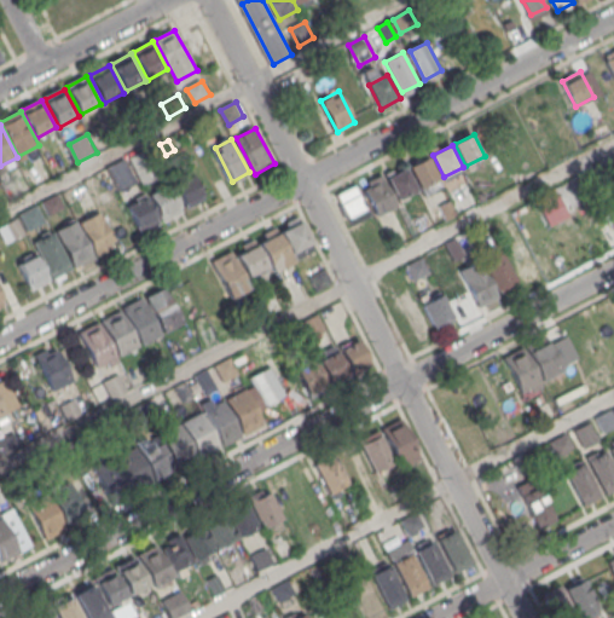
[(146,184),(132,159),(151,149),(164,174),(146,184)]
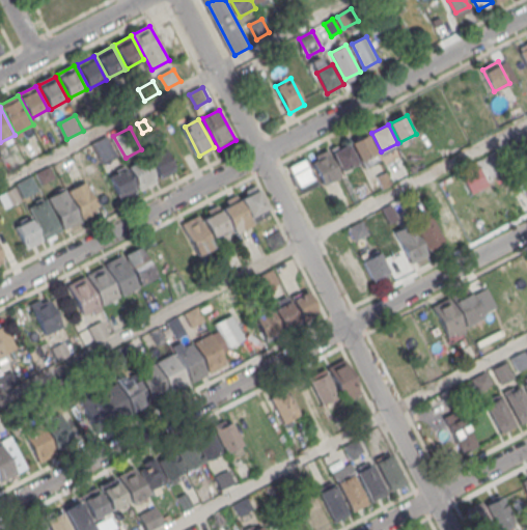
[(366,168),(353,143),(369,135),(382,160),(366,168)]
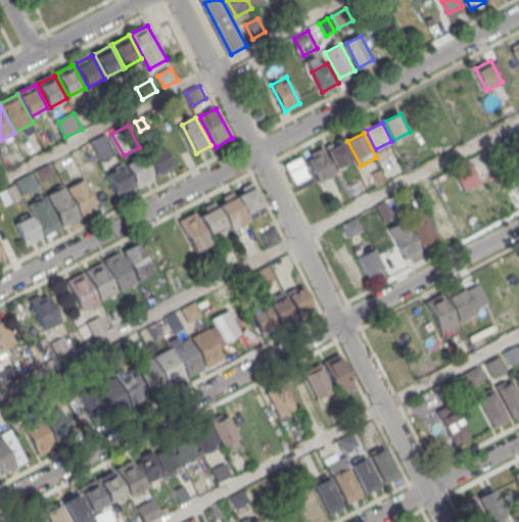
[(103,160),(93,142),(107,135),(116,153),(103,160)]
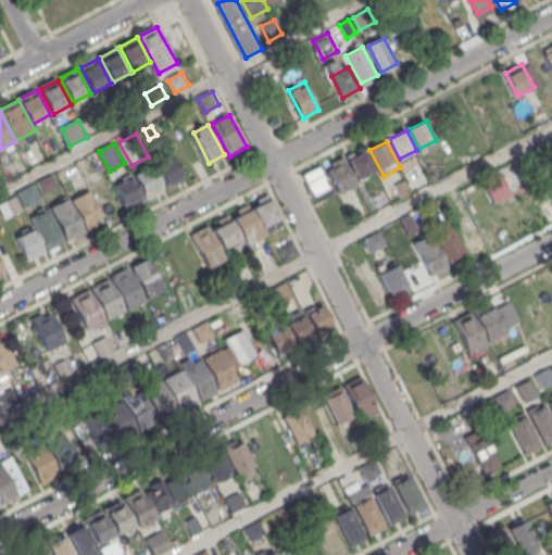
[(359,179),(349,160),(366,151),(376,171),(359,179)]
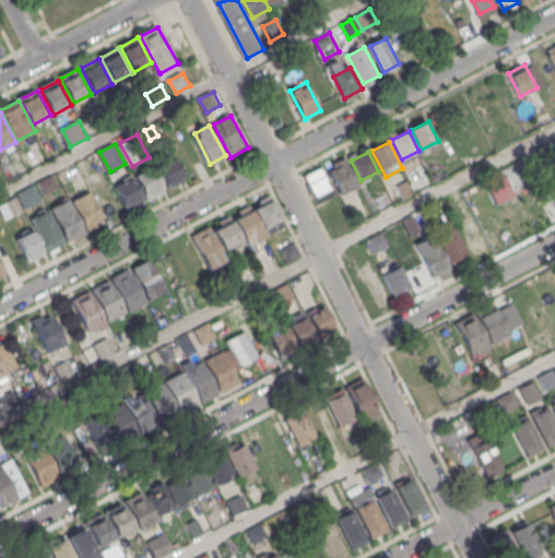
[(158,166),(169,188),(187,179),(175,157),(158,166)]
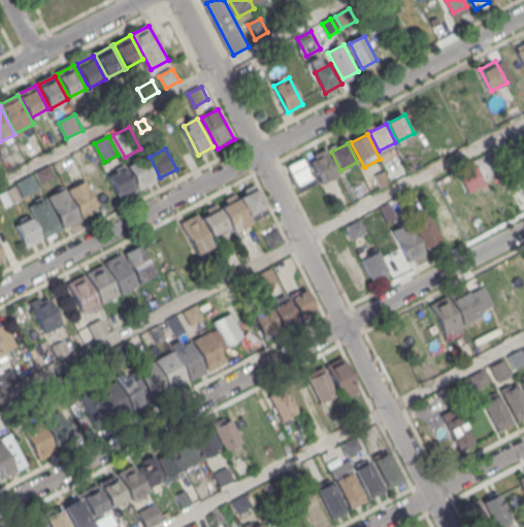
[(313,161),(329,153),(340,176),(324,185),(313,161)]
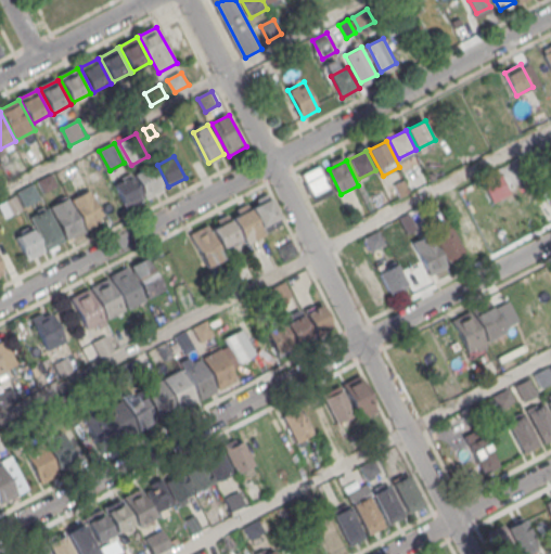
[(317,203),(303,175),(321,166),(335,193),(317,203)]
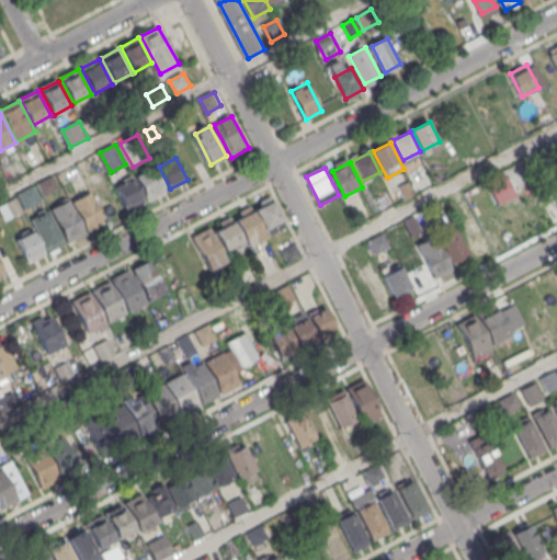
[(139,179),(150,201),(168,192),(156,170),(139,179)]
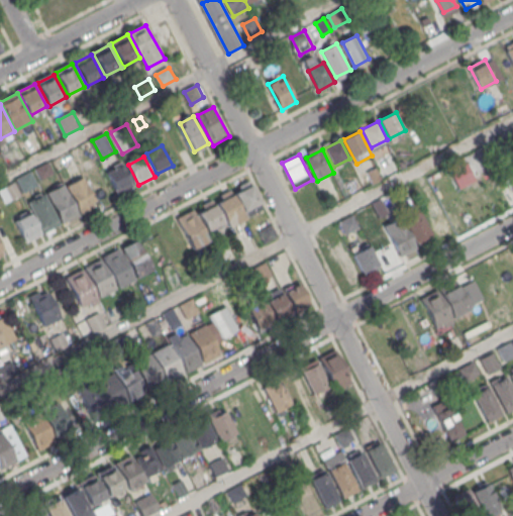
[(44,181),(38,168),(50,162),(58,174),(44,181)]
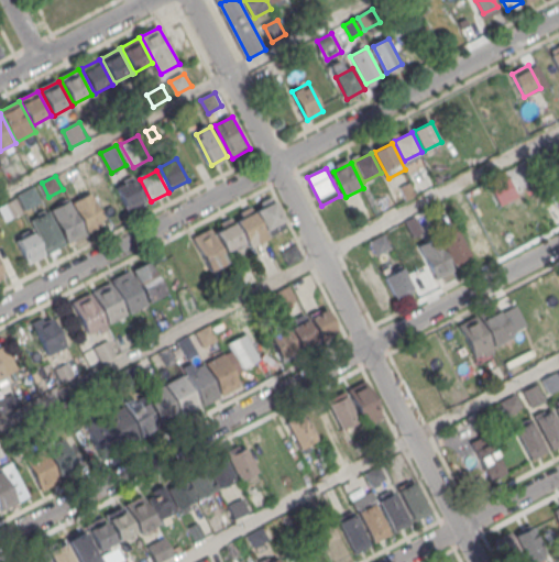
[(119,189),(130,211),(148,202),(135,180),(119,189)]
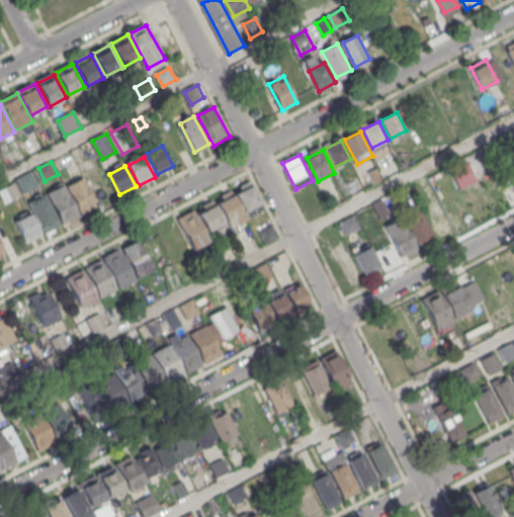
[(375,183),(370,173),(378,168),(384,178),(375,183)]
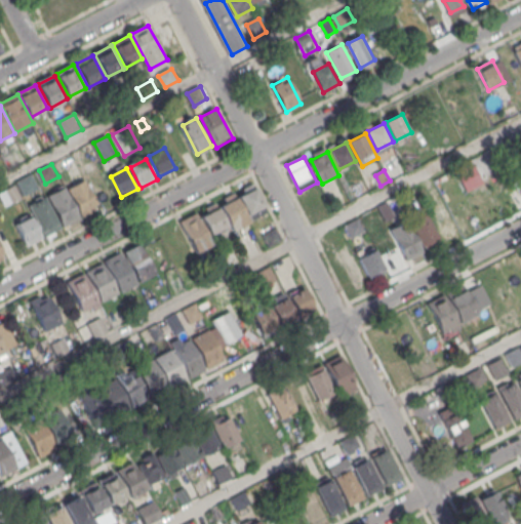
[(27,197),(18,182),(33,174),(41,190),(27,197)]
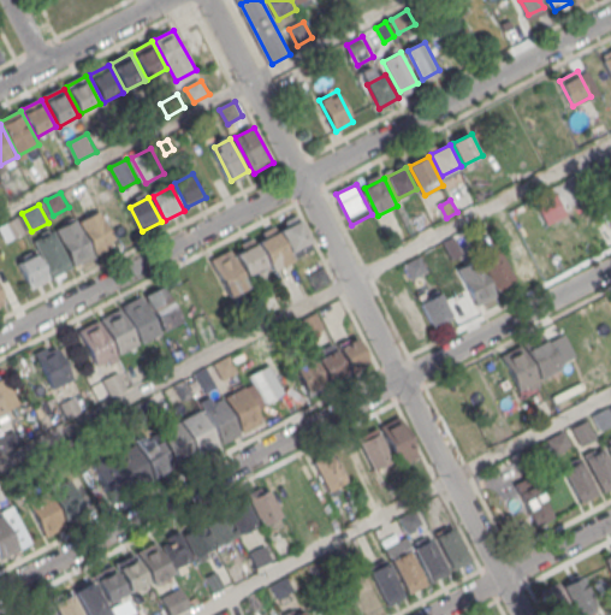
[(100,255),(81,220),(100,210),(119,246),(100,255)]
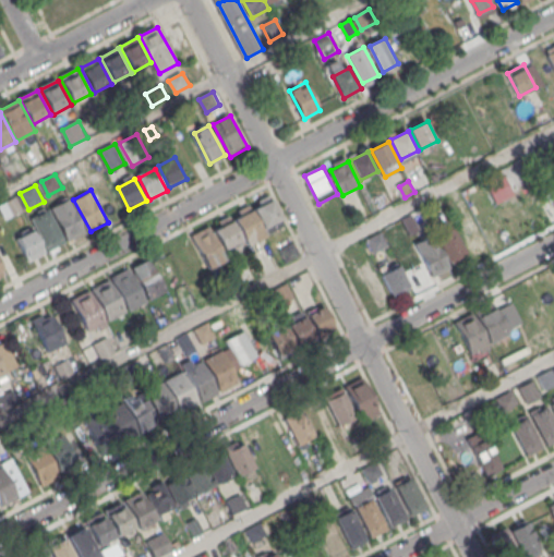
[(9,219),(2,206),(17,198),(24,210),(9,219)]
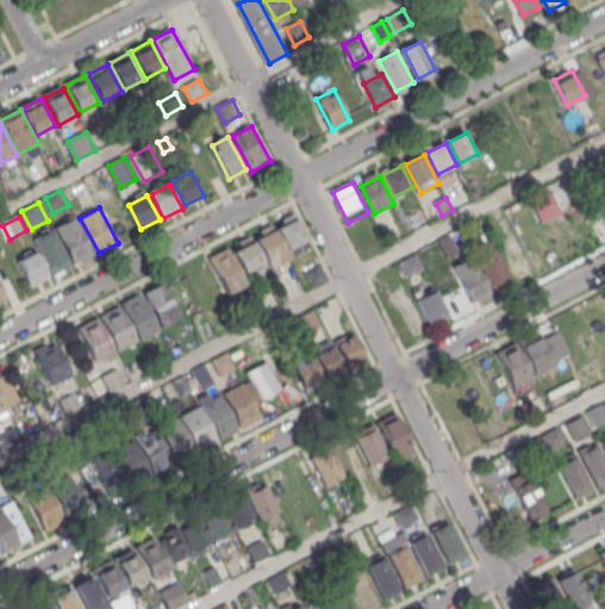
[(76,265),(57,229),(76,218),(95,254),(76,265)]
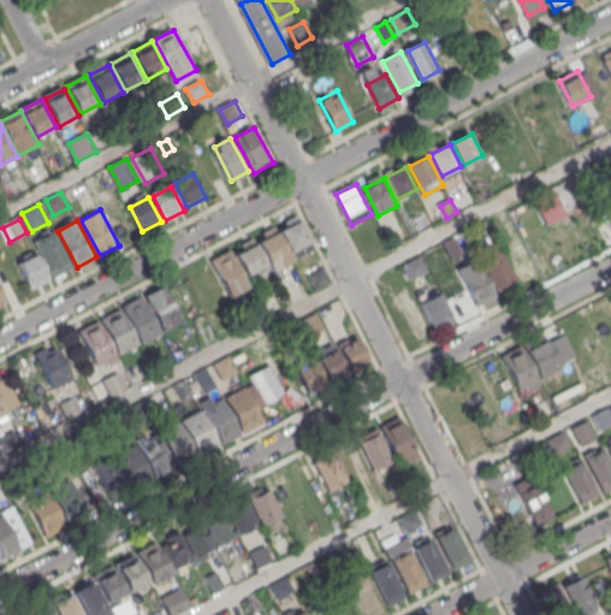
[(296,258),(283,231),(301,222),(314,248),(296,258)]
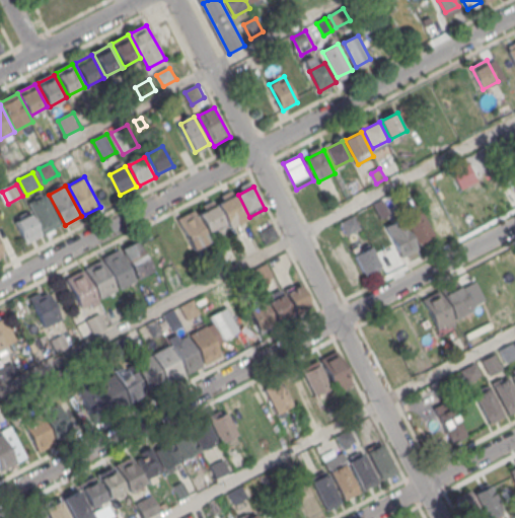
[(47,234),(30,204),(47,195),(63,225),(47,234)]
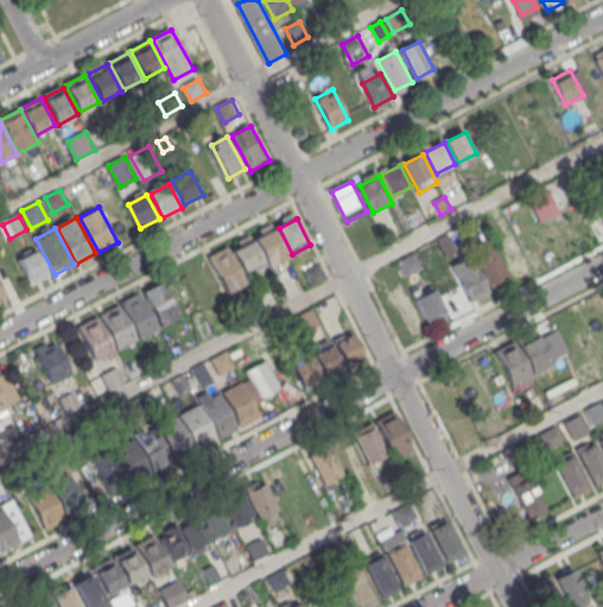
[(271,267),(256,240),(275,231),(289,258),(271,267)]
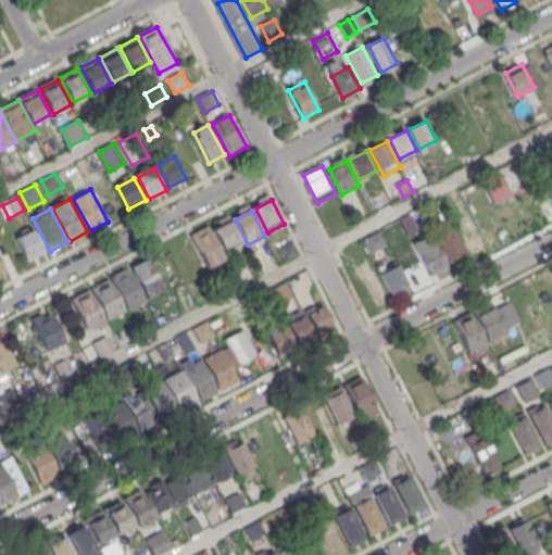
[(412,236),(403,219),(413,215),(421,231),(412,236)]
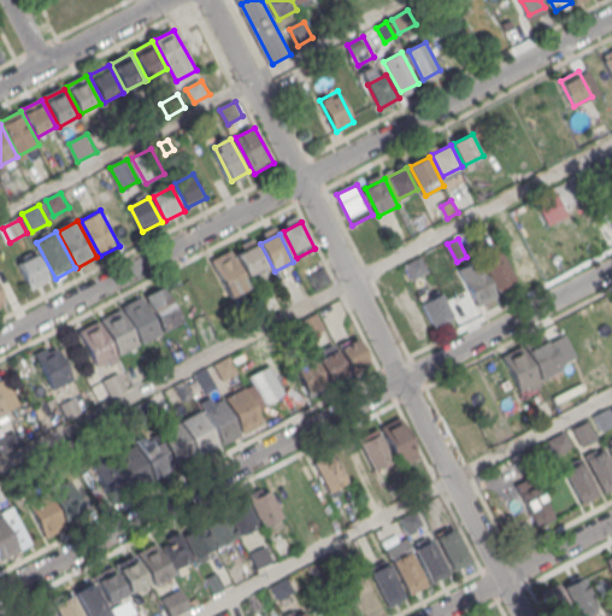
[(542,273),(527,239),(506,248),(523,282),(542,273)]
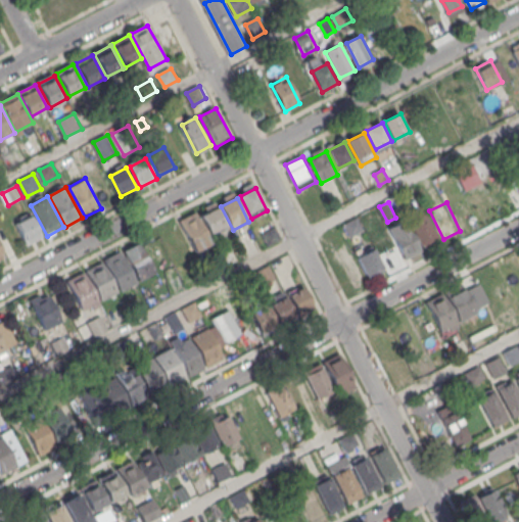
[(211,234),(201,216),(218,207),(227,225),(211,234)]
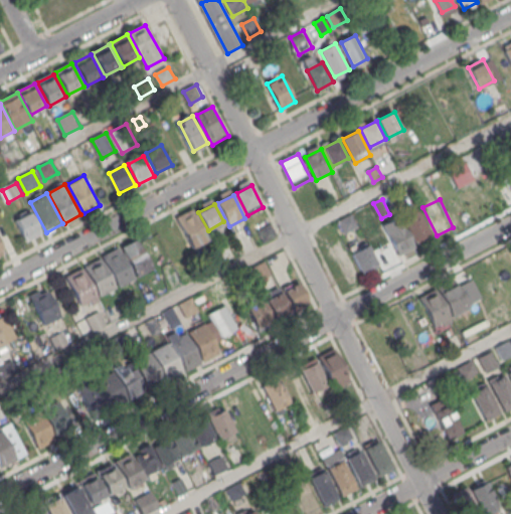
[(194,247),(178,218),(194,209),(210,239),(194,247)]
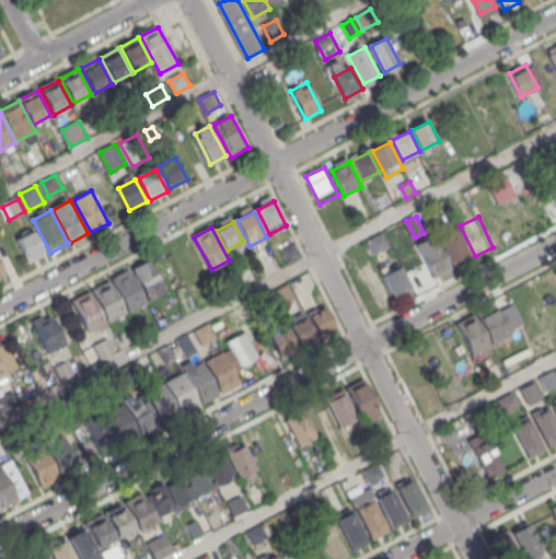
[(456,266),(441,236),(456,229),(472,257),(456,266)]
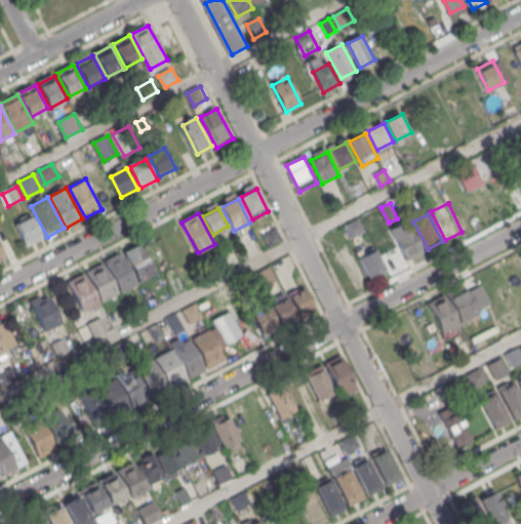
[(17,226),(28,246),(44,238),(33,217),(17,226)]
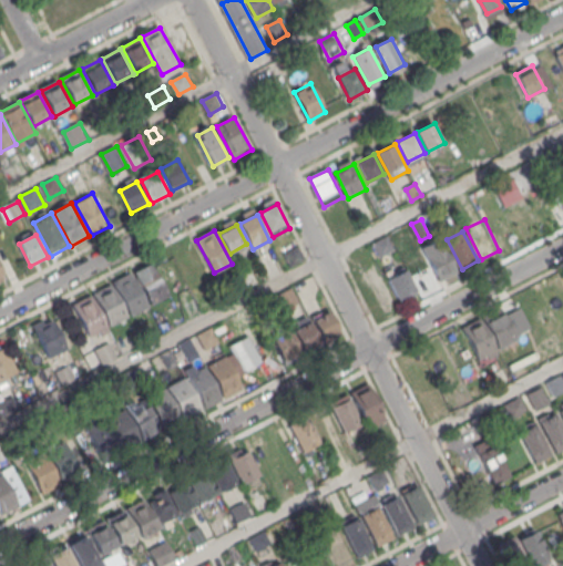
[(381,258),(375,244),(390,236),(397,250),(381,258)]
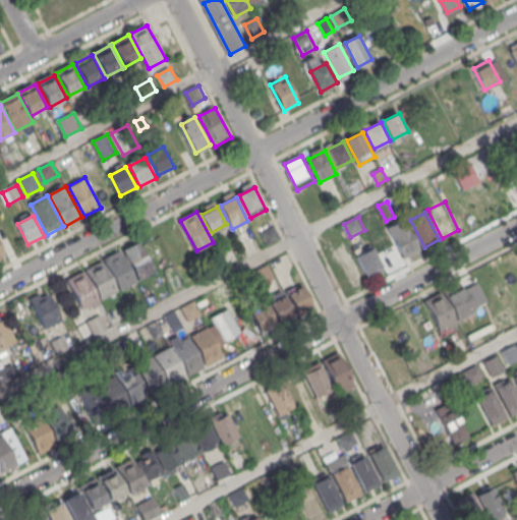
[(405,258),(390,229),(406,221),(422,249),(405,258)]
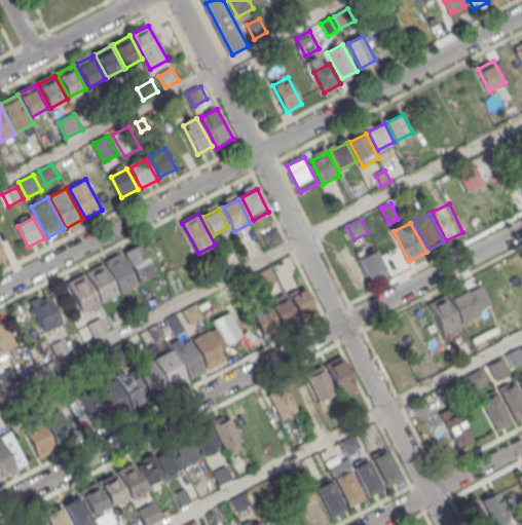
[(270,247),(265,235),(277,229),(284,239),(270,247)]
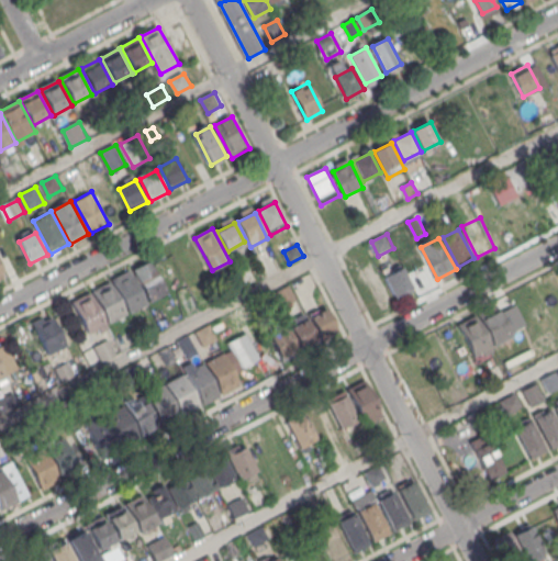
[(0,258),(0,282),(10,278),(0,258)]
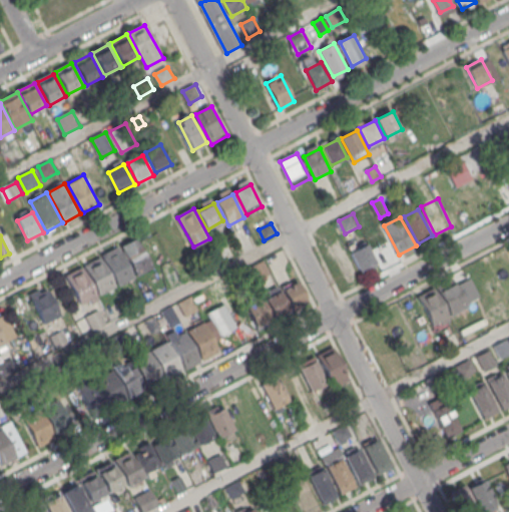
[(137,277),(122,247),(139,238),(154,268),(137,277)]
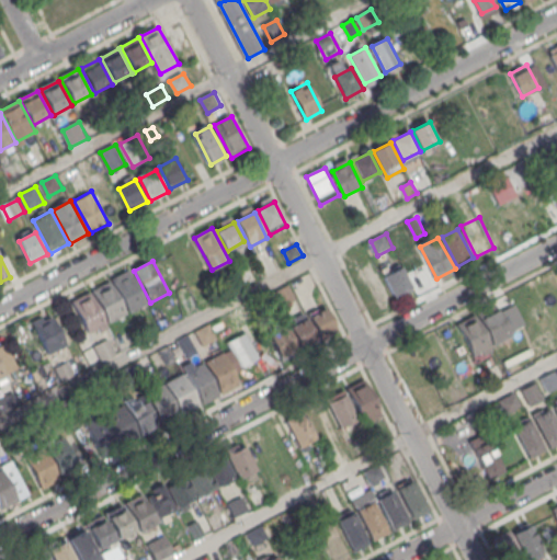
[(385,276),(396,298),(413,289),(402,267),(385,276)]
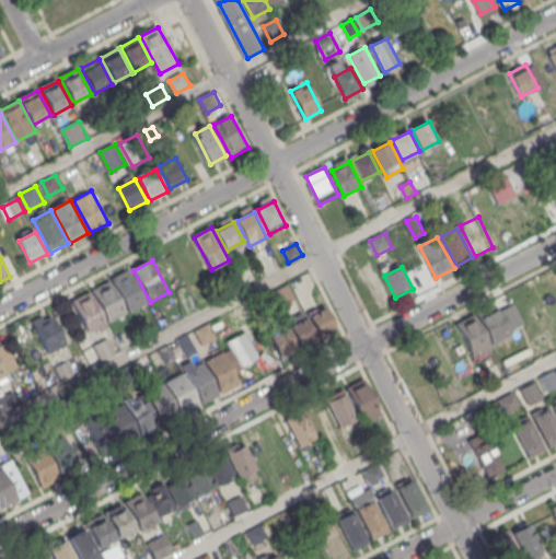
[(130,313),(114,282),(132,272),(149,303),(130,313)]
